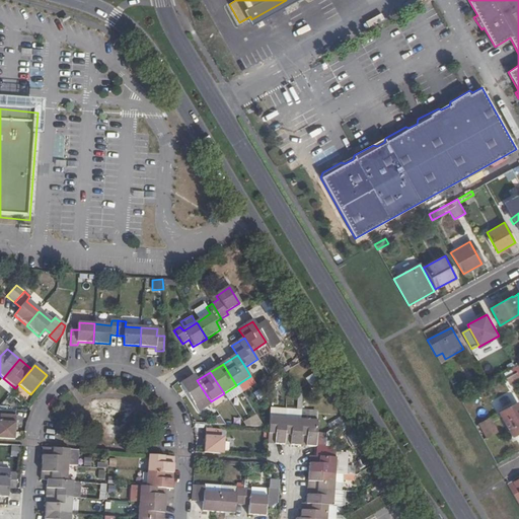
[(518,379),(515,373),(507,378),(510,385),(518,379)]
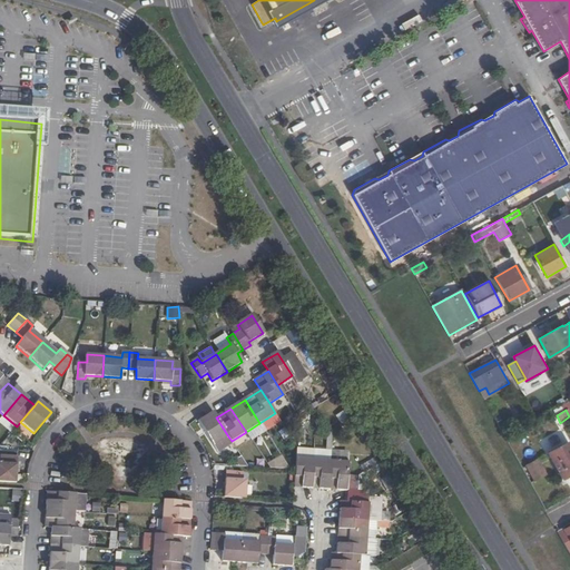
[(213,445),(228,436),(216,418),(213,412),(198,422),(213,445)]
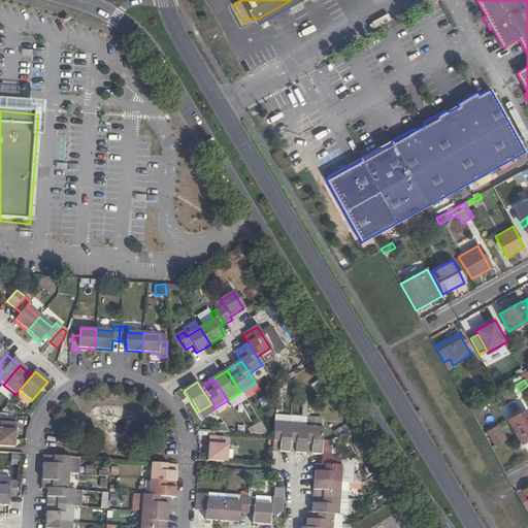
[(465,396),(469,403),(473,401),(469,393),(465,396)]
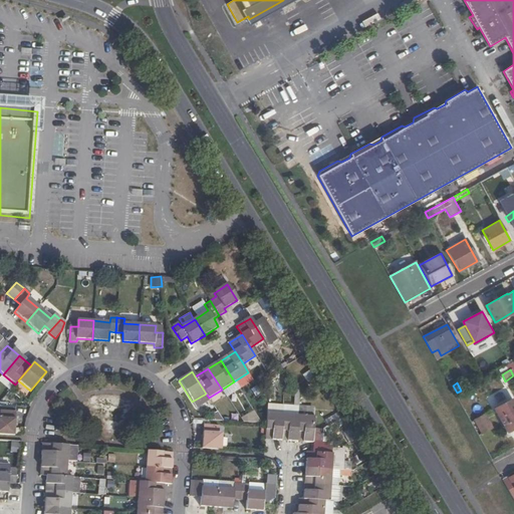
[(513,427),(513,403),(511,399),(494,408),(507,432),(513,427)]
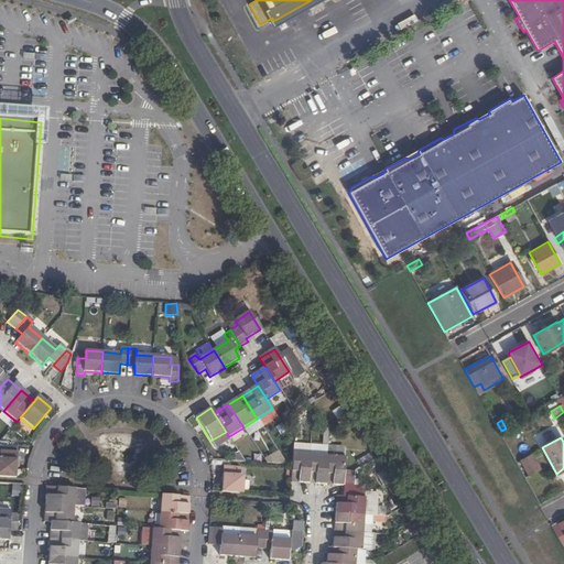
[(345,455),(345,446),(327,445),(327,455),(345,455)]
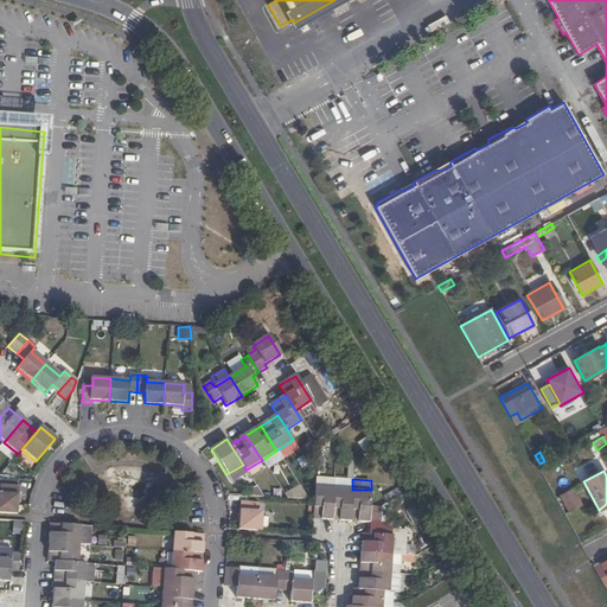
[(0,493),(0,513),(18,515),(19,487),(1,486),(0,494),(0,493)]
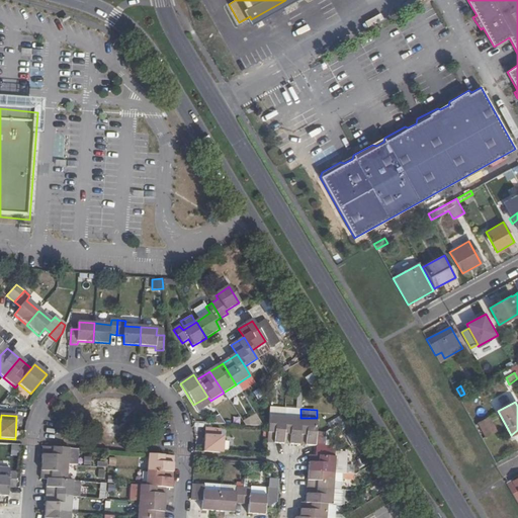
[(490,418),(480,423),(487,435),(496,430),(490,418)]
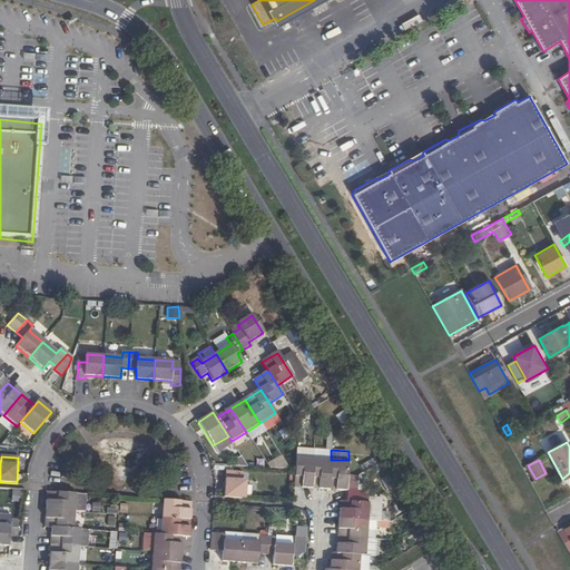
[(313,465),(296,464),(295,472),(294,489),(312,490),(313,465)]
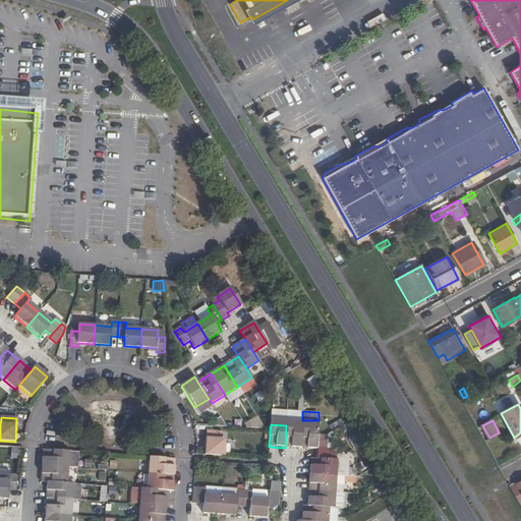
[(302,426),(286,425),(285,448),(300,449),(302,426)]
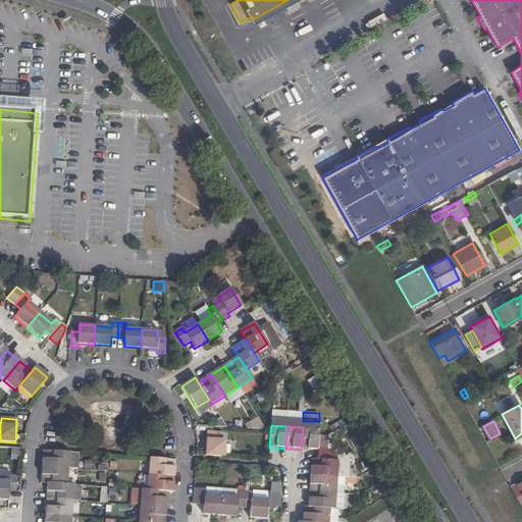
[(319,428),(303,427),(301,450),(317,451),(319,428)]
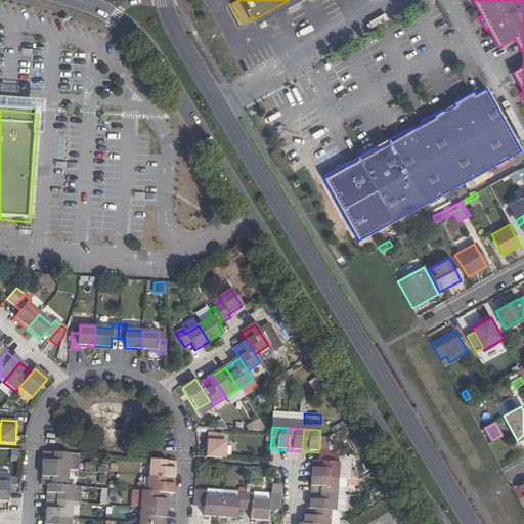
[(223,436),(208,434),(207,459),(226,460),(227,443),(223,442),(223,436)]
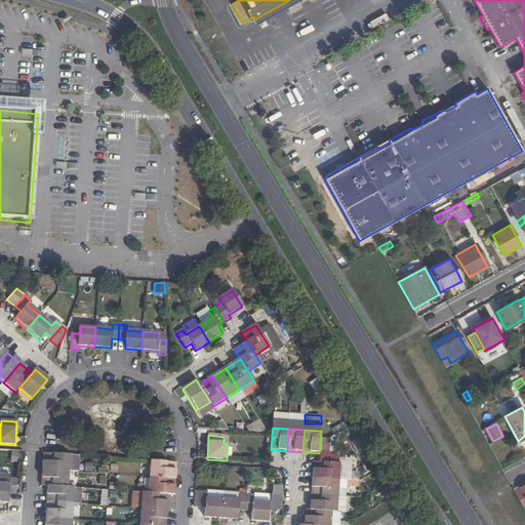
[(69,473),(70,455),(44,454),(43,471),(69,473)]
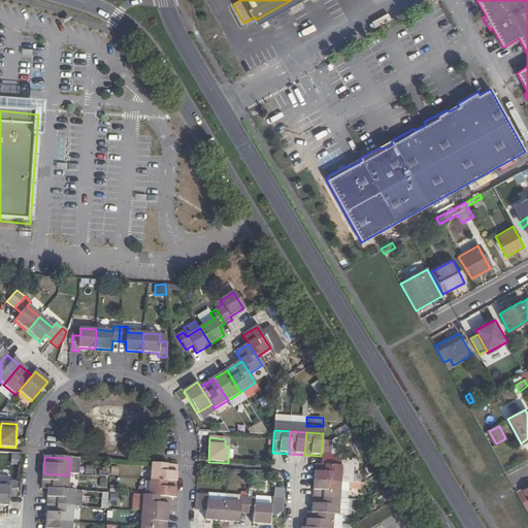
[(152,464),(151,481),(177,483),(178,466),(152,464)]
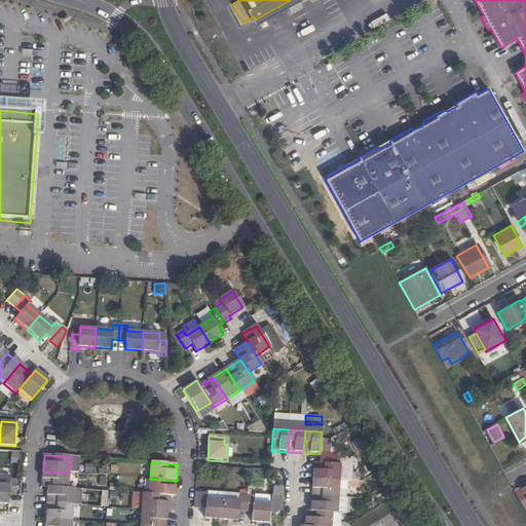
[(348,483),(350,466),(314,464),(313,480),(339,482),(348,483)]
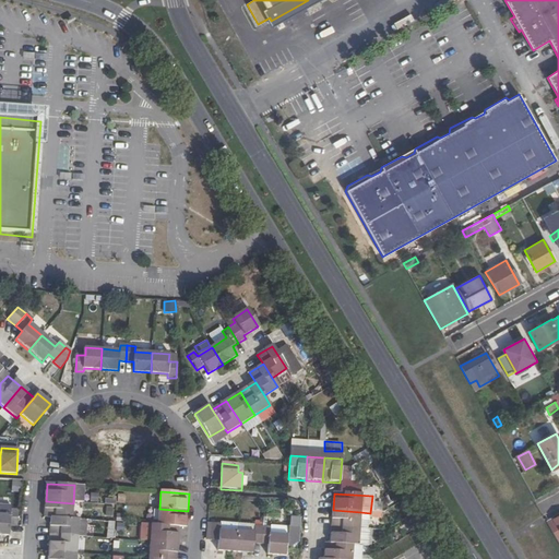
[(72,520),(73,503),(46,501),(45,519),(51,519),(72,520)]
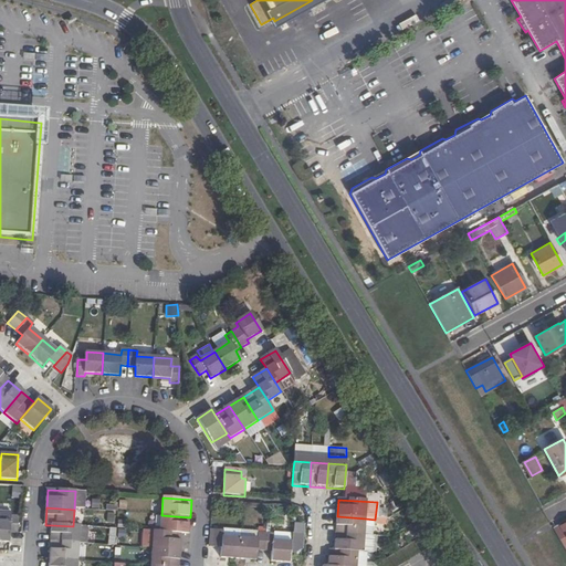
[(161,515),(160,533),(181,534),(189,535),(190,517),(161,515)]
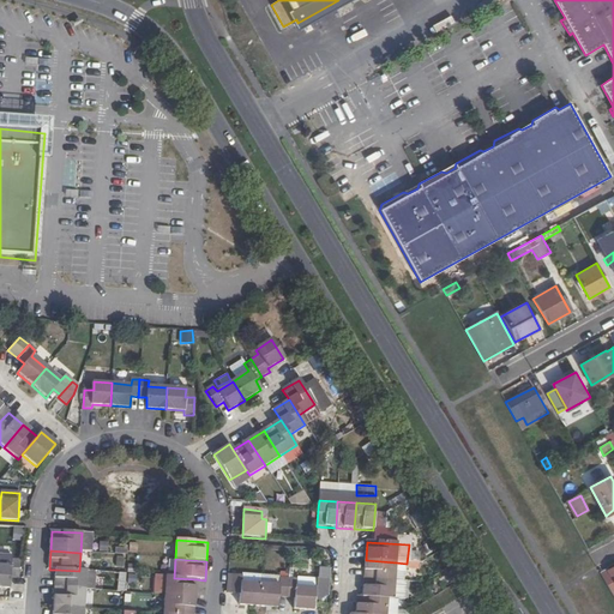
[(11,566),(0,565),(0,588),(10,589),(11,578),(19,579),(20,561),(12,560),(11,566)]
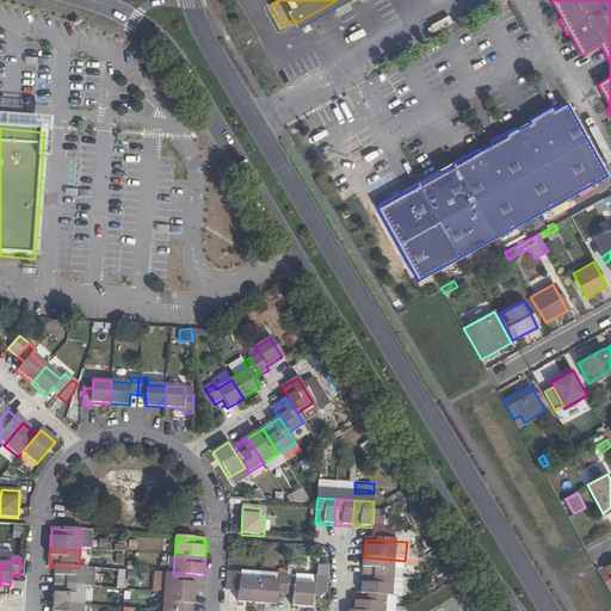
[(394,560),(364,557),(363,576),(393,579),(394,560)]
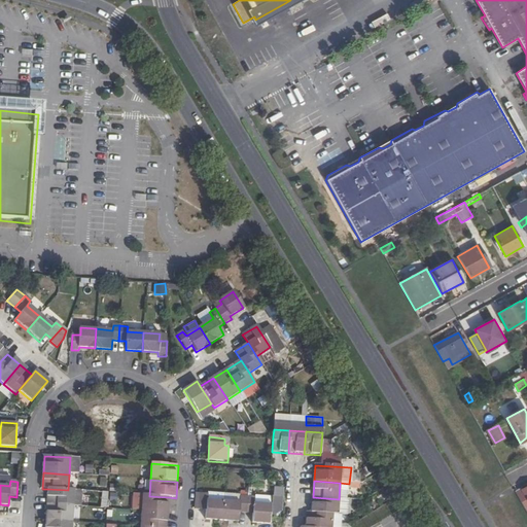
[(347,500),(349,484),(340,483),(339,499),(347,500)]
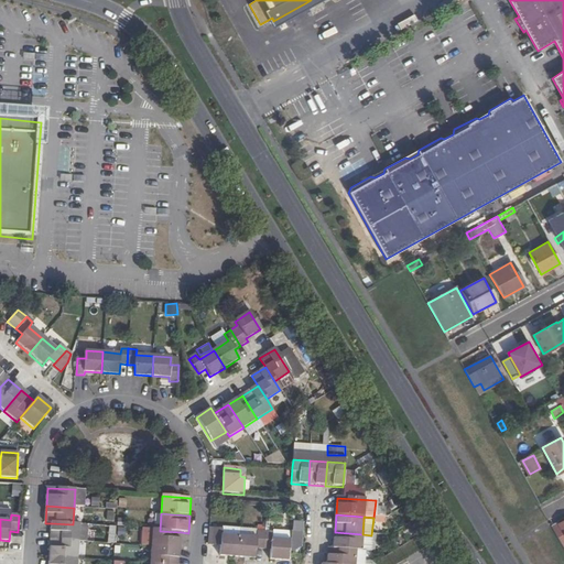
[(563,521),(557,525),(556,523),(551,527),(563,551),(563,521)]
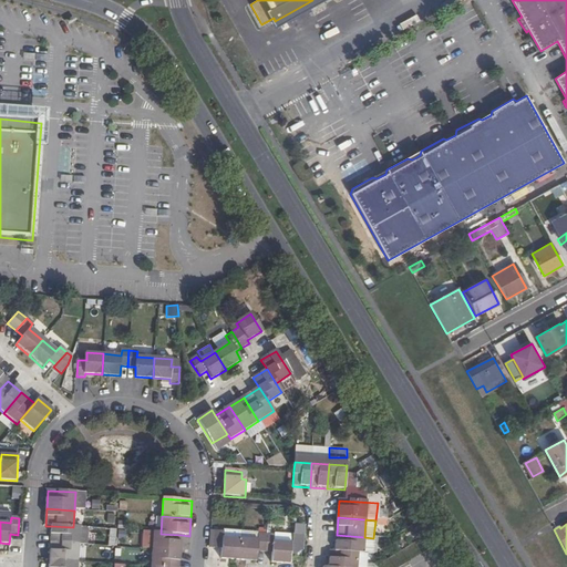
[(79,545),(80,528),(73,527),(52,526),(51,543),(79,545)]
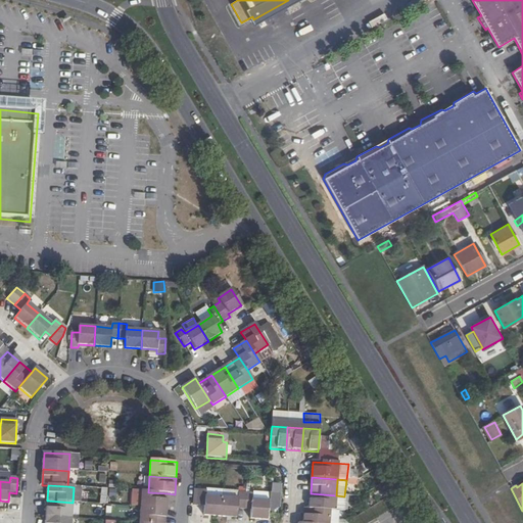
[(222,498),(223,490),(206,488),(206,491),(206,497),(222,498)]
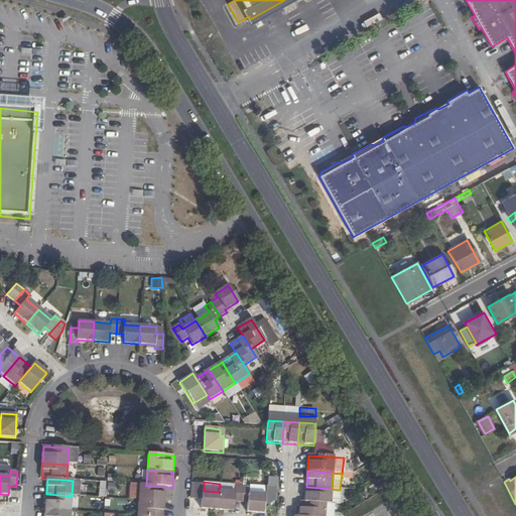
[(377,487),(379,491),(386,487),(384,483),(377,487)]
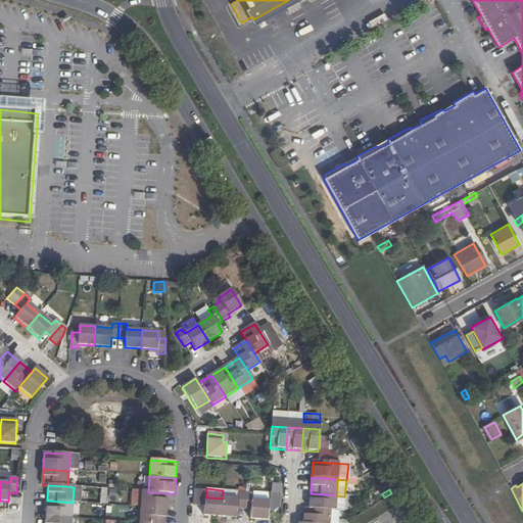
[(238,494),(238,491),(223,490),(222,498),(238,500),(238,494)]
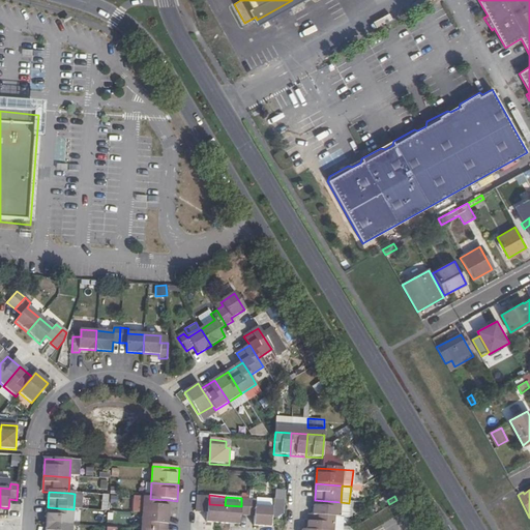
[(201,498),(200,513),(208,514),(207,524),(224,525),(225,505),(209,504),(209,498),(201,498)]
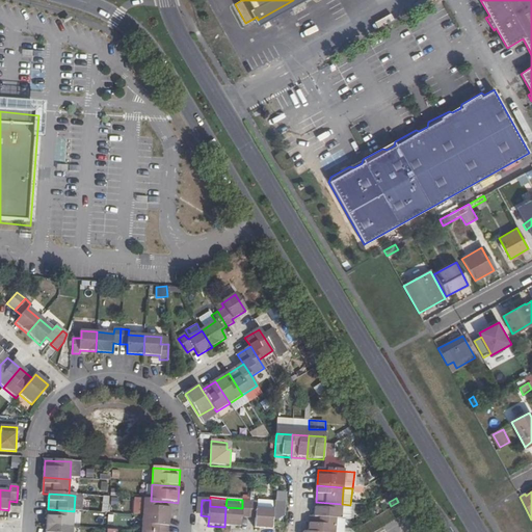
[(144,501),(143,516),(169,519),(170,502),(151,501),(144,501)]
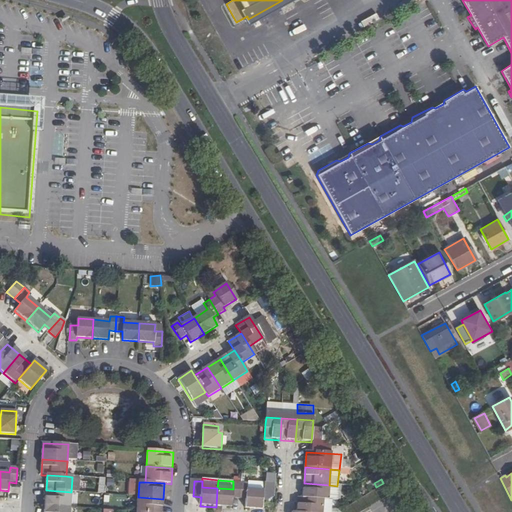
[(264,484),(248,483),(248,485),(247,491),(263,492),(264,484)]
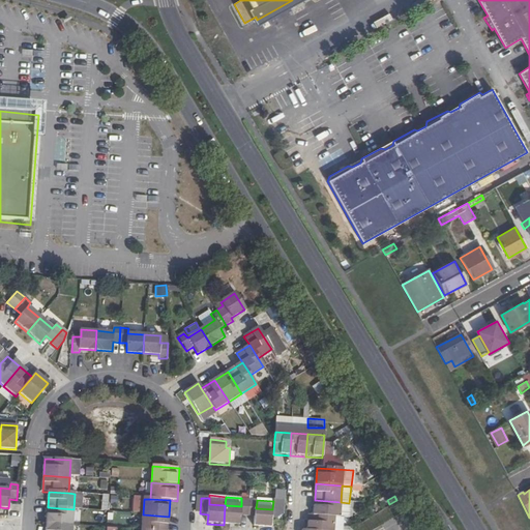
[(340,519),(341,502),(315,500),(314,517),(333,518),(340,519)]
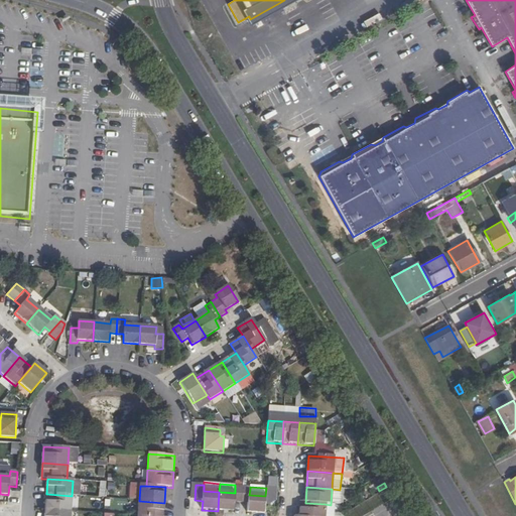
[(235,493),(219,492),(218,511),(234,512),(235,503),(241,504),(242,488),(235,488),(235,493)]
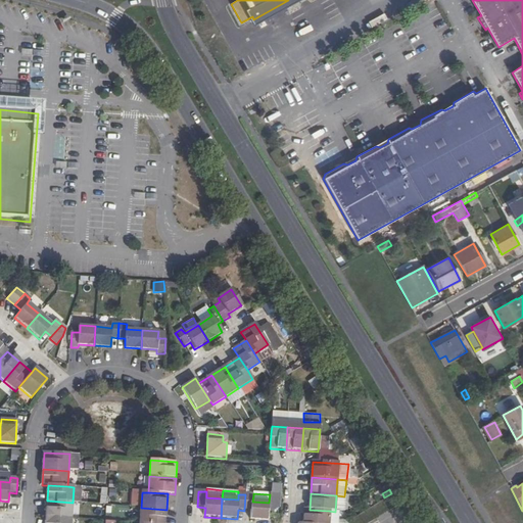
[(253,495),(245,494),(244,511),(251,511),(250,520),(268,521),(268,512),(269,503),(252,502),(253,495)]
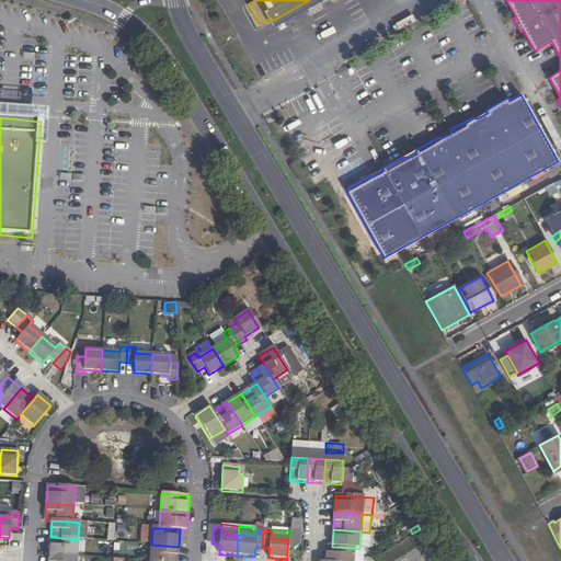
[(359,549),(368,549),(369,533),(361,531),(359,549)]
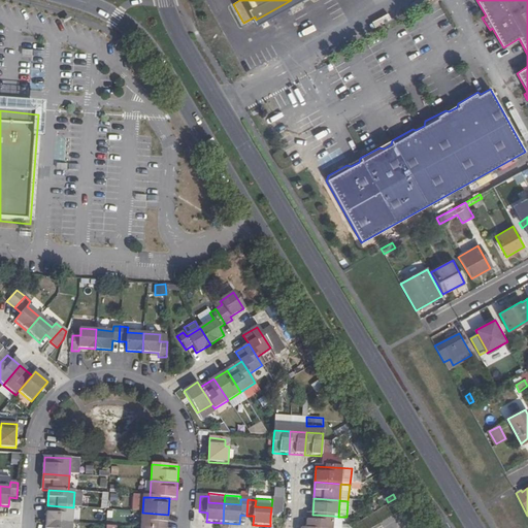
[(72,523),(73,507),(47,505),(46,521),(72,523)]
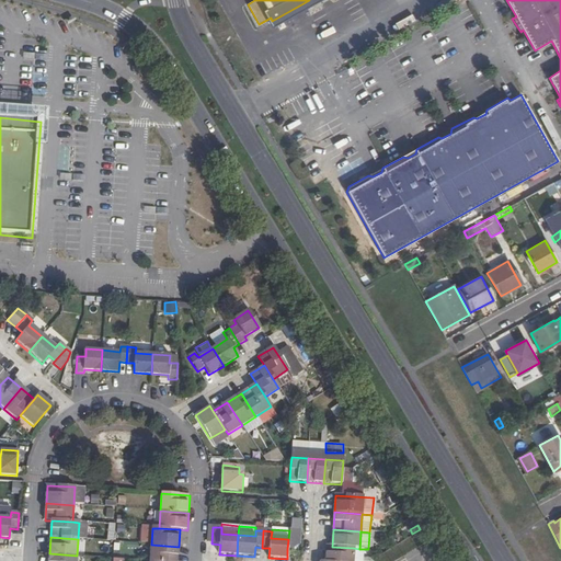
[(151,545),(149,560),(178,560),(179,547),(151,545)]
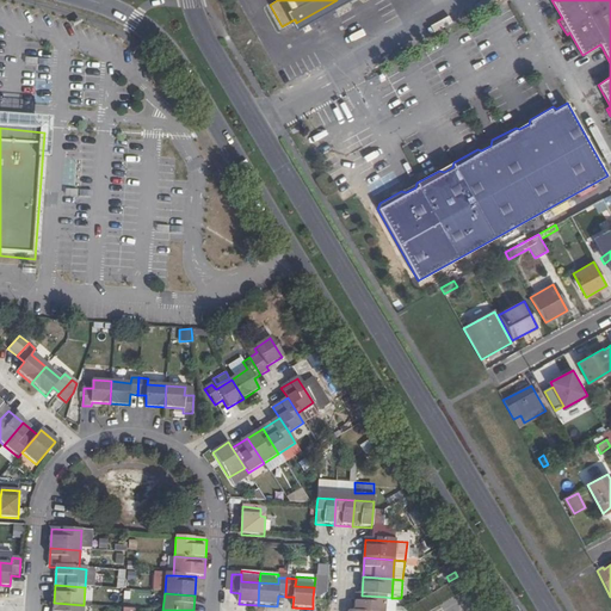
[(383,610),(384,597),(362,596),(355,594),(353,610),(383,610)]
